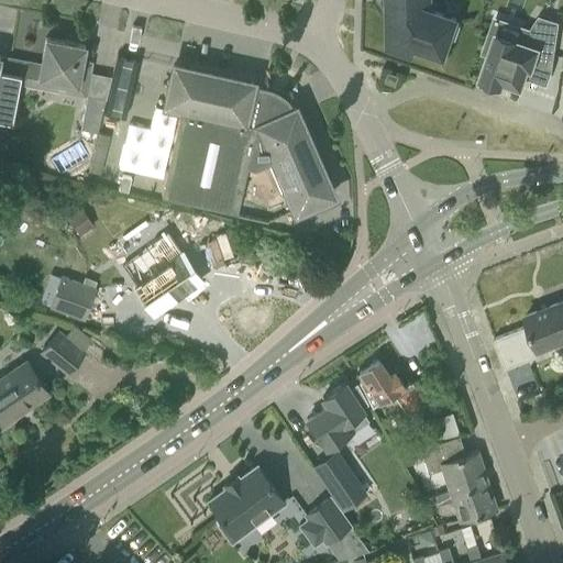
[(389,0),(393,33),(388,47),(411,56),(415,46),(423,50),(423,54),(437,59),(440,55),(443,56),(450,39),(454,39),(459,25),(455,23),(456,20),(430,10),(429,0),(389,0)]
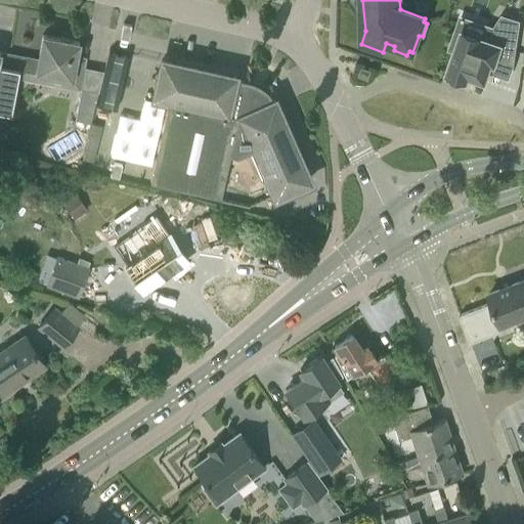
[(454,0),(454,13),(491,13),(490,0),(454,0)]
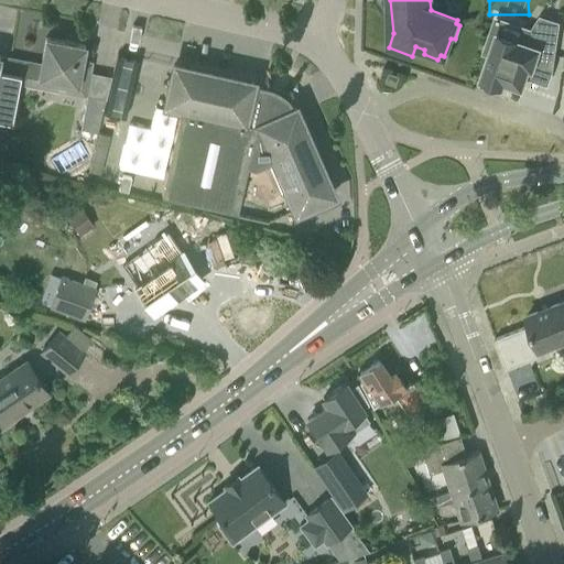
[(489,56),(481,78),(484,79),(502,85),(503,79),(521,86),(524,77),(528,66),(532,67),(533,64),(553,71),(560,22),(540,15),(522,42),(491,32),(485,52),(490,54),(489,56)]
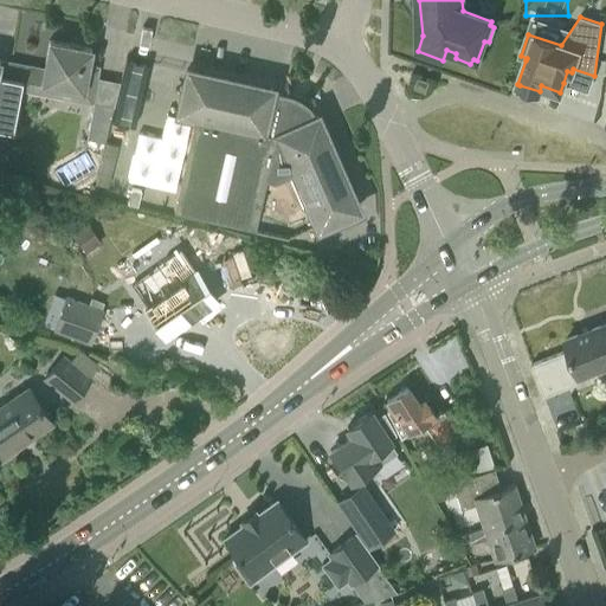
[(92,92),(94,90),(97,68),(88,65),(91,49),(83,46),(83,45),(69,43),(69,44),(50,40),(44,69),(25,65),(20,88),(59,96),(62,86),(92,92)]
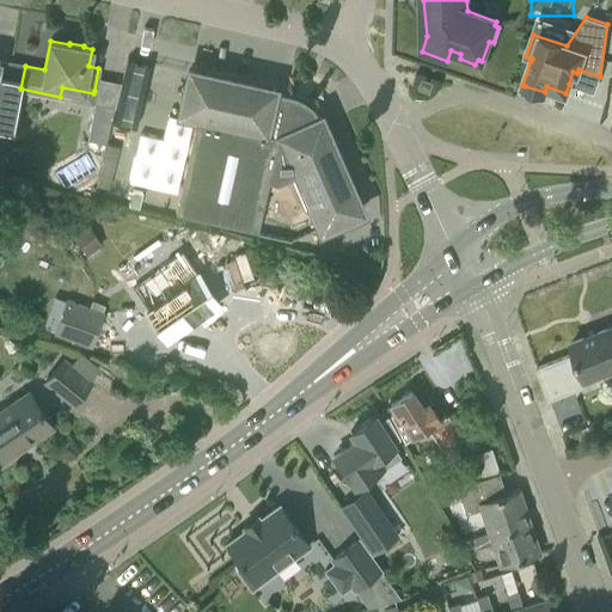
[(0,128),(12,130),(20,89),(25,66),(0,61),(0,128)]
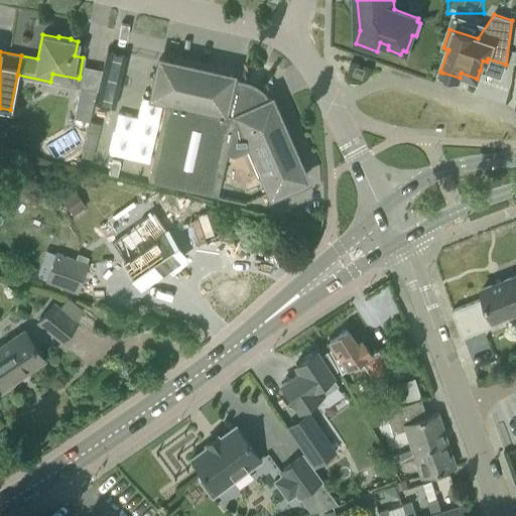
[(217,75),(217,72),(159,58),(151,95),(165,99),(147,177),(244,199),(276,184),(278,190),(298,181),(296,175),(303,172),(270,98),(266,100),(265,97),(263,95),(261,93),(259,90),(257,89),(255,87),(252,85),(250,84),(247,83),(217,75)]
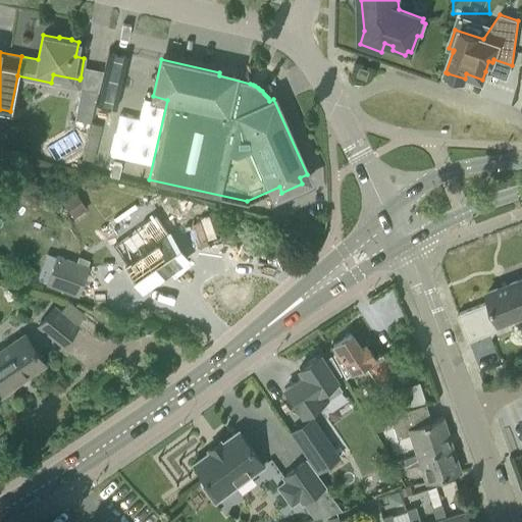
[(366,82),(369,70),(359,67),(355,77),(366,82)]
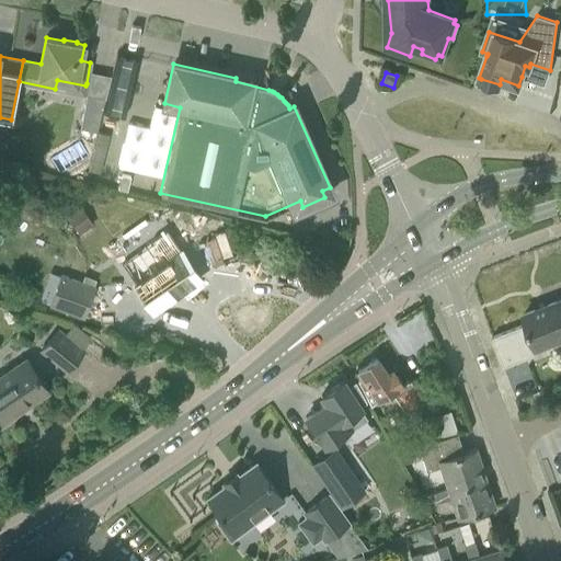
[(86,94),(80,128),(98,132),(105,98),(86,94)]
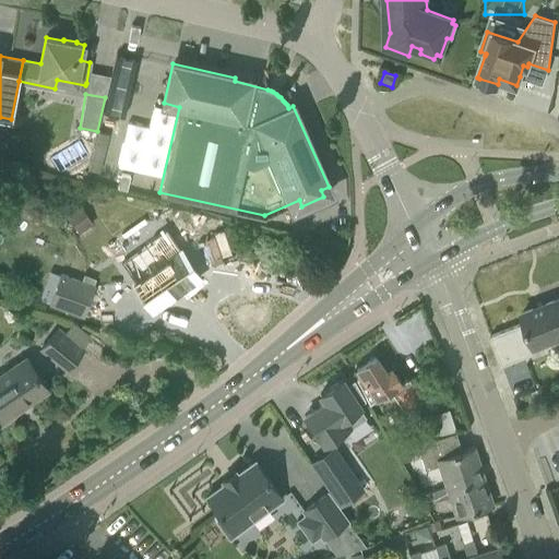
[(152,241),(121,262),(134,282),(132,284),(151,310),(170,296),(169,295),(175,290),(176,293),(200,276),(181,250),(180,251),(165,228),(150,239),(152,241)]
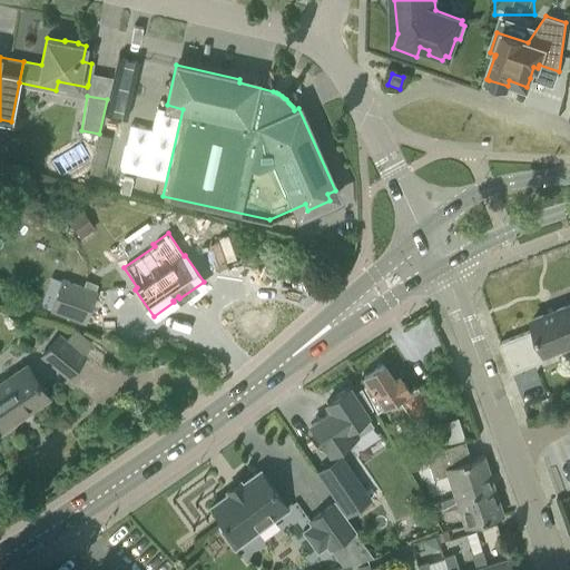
[(64,279),(52,310),(84,322),(95,291),(64,279)]
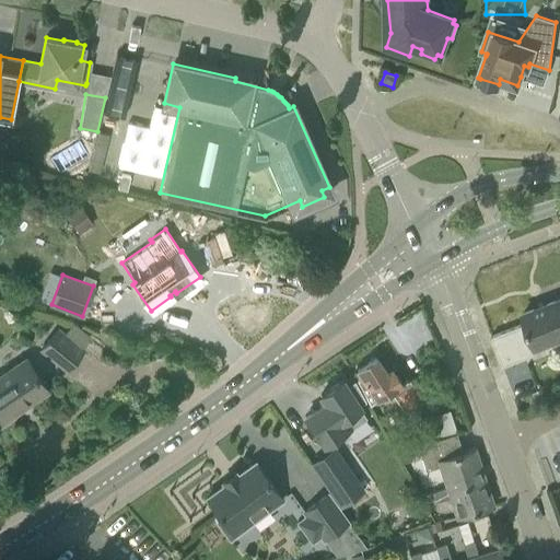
[(525,323),(491,336),(502,366),(538,353),(536,347),(559,337),(559,299),(522,314),(525,323)]
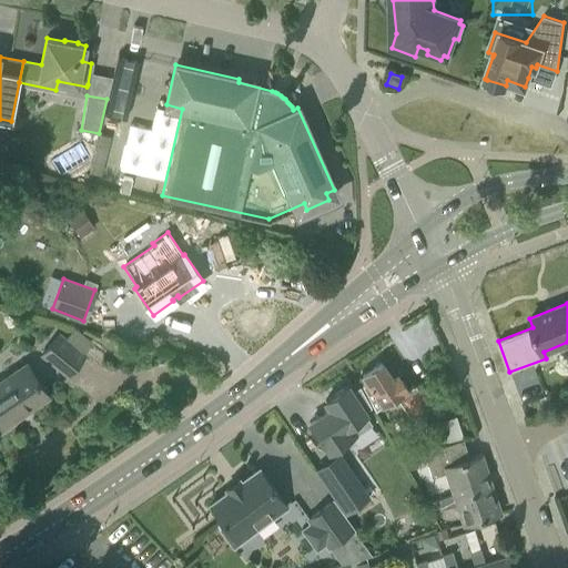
[(68,377),(85,353),(58,332),(39,355),(68,377)]
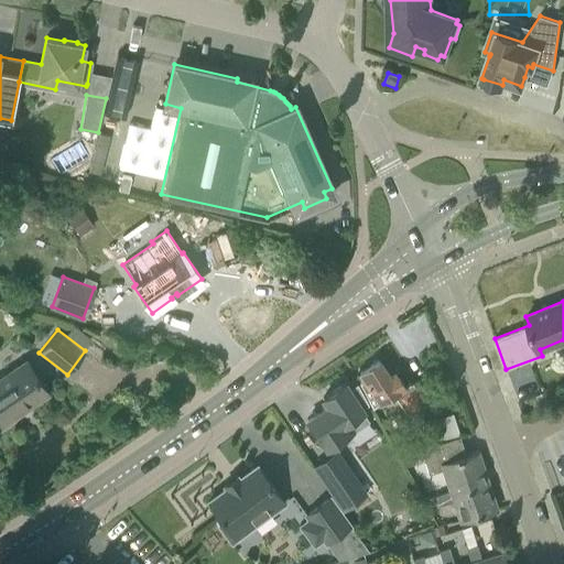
[(394,392),(404,408),(409,415),(430,401),(419,384),(415,387),(412,381),(404,387),(394,371),(389,376),(379,359),(359,372),(379,402),(394,392)]
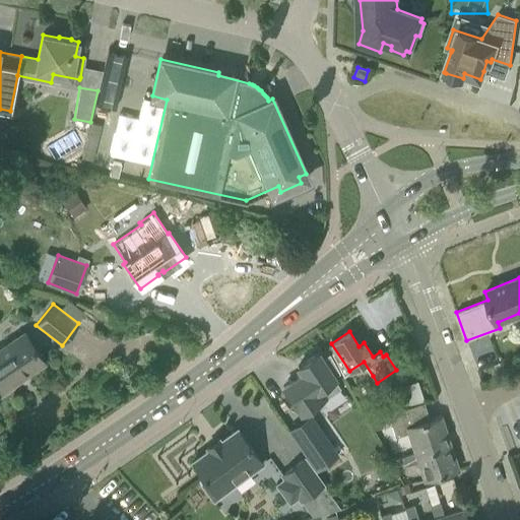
[(0,389),(2,391),(45,363),(24,333),(0,349),(0,389)]
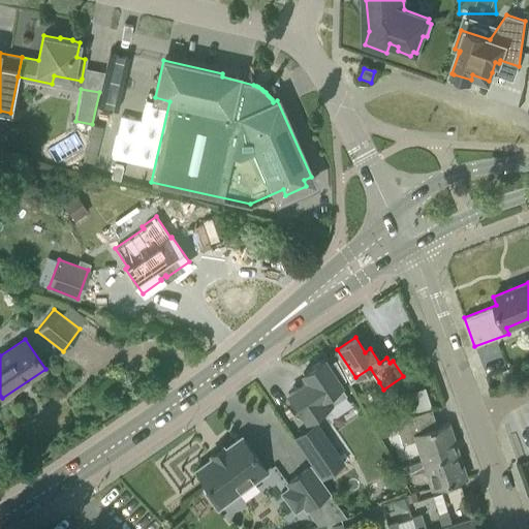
[(307,421),(346,394),(322,359),(303,373),(308,380),(287,394),(302,414),(307,421)]
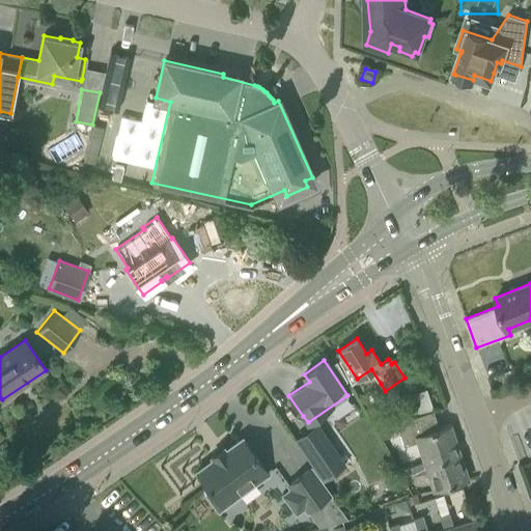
[(413,417),(395,423),(403,447),(416,443),(423,463),(459,450),(450,424),(439,427),(432,410),(430,411),(413,417)]
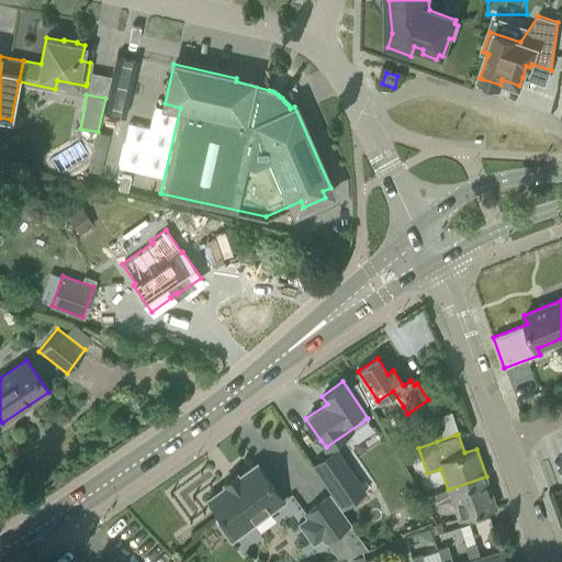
[(335,449),(313,464),(343,507),(364,492),(335,449)]
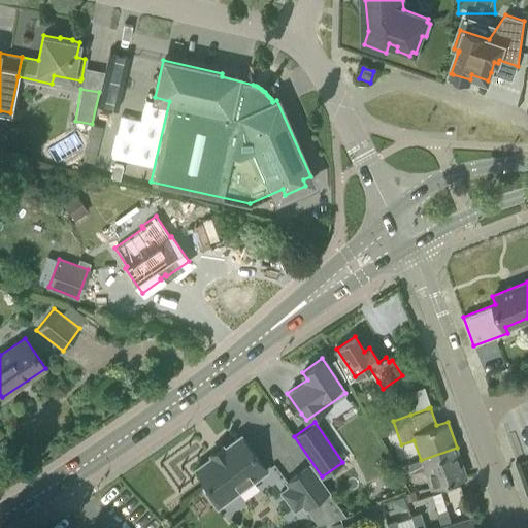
[(211,457),(195,469),(209,489),(205,491),(217,506),(232,495),(230,492),(252,475),(255,480),(266,470),(240,435),(224,448),(222,444),(209,454),(211,457)]
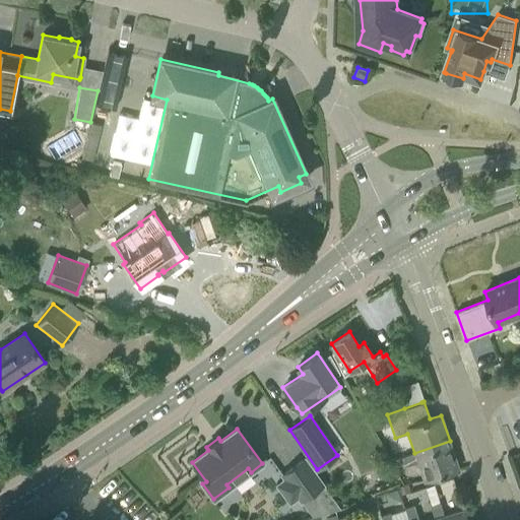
[(459,469),(450,441),(414,453),(401,457),(405,466),(417,462),(424,480),(440,475),(459,469)]
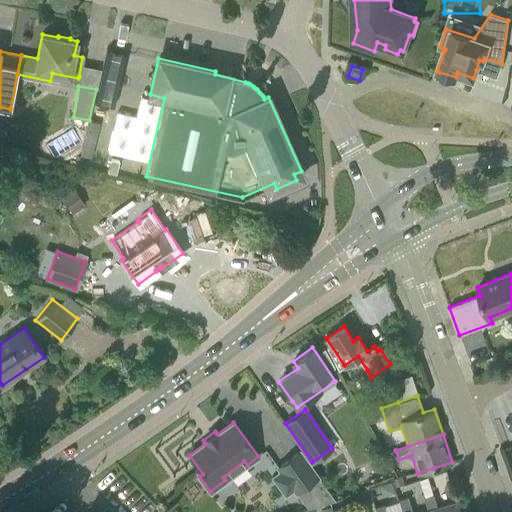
[(299,451),(277,467),(280,470),(294,490),(308,509),(335,500),(299,451)]
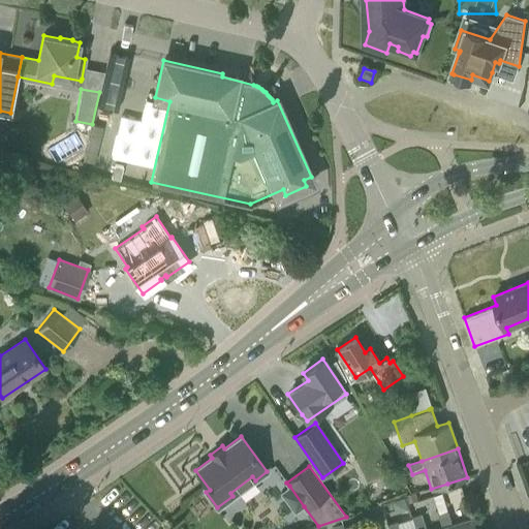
[(404,497),(392,501),(394,508),(400,511),(407,509),(404,497)]
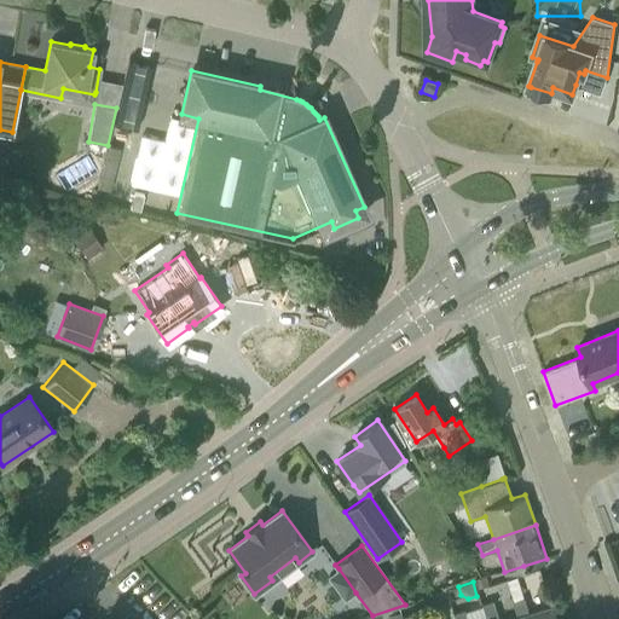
[(518,601),(513,602),(518,617),(522,615),(524,618),(555,618),(551,606),(528,614),(524,599),(518,601)]
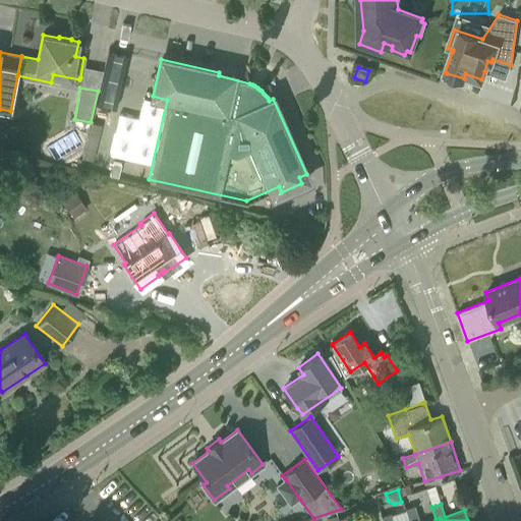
[(410,507),(406,509),(409,520),(412,520),(414,520),(441,520),(440,518),(436,519),(428,520),(419,520),(415,506),(410,507)]
